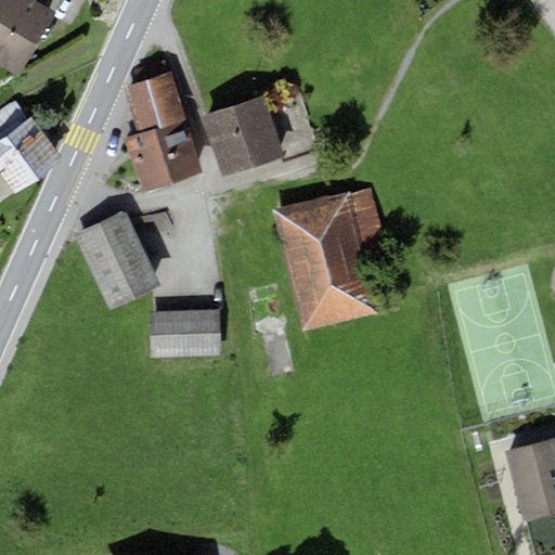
[(54,13),(33,0),(0,0),(0,64),(17,75),(54,13)]
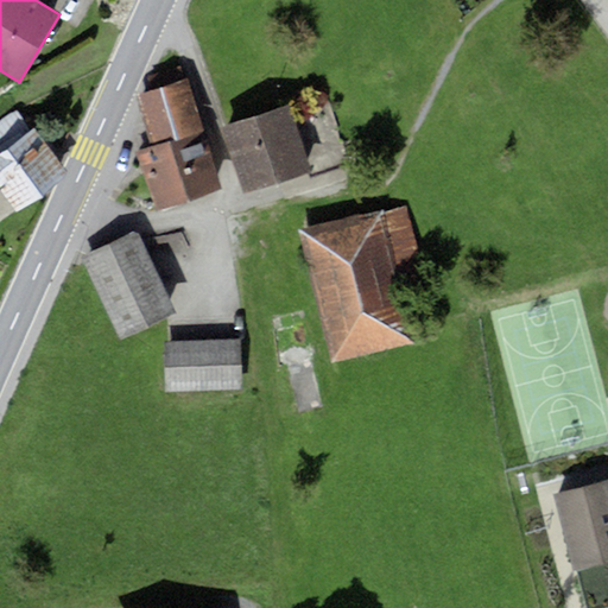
[(150,90),(135,95),(152,146),(204,130),(188,80),(183,81),(179,67),(146,77),(150,90)]
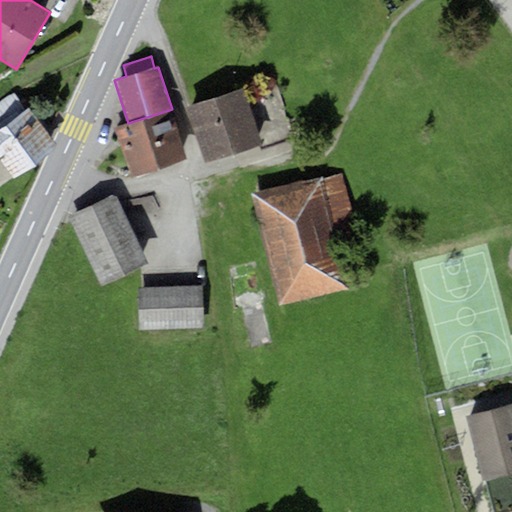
[(245,89),(187,107),(205,163),(263,145),(245,89)]
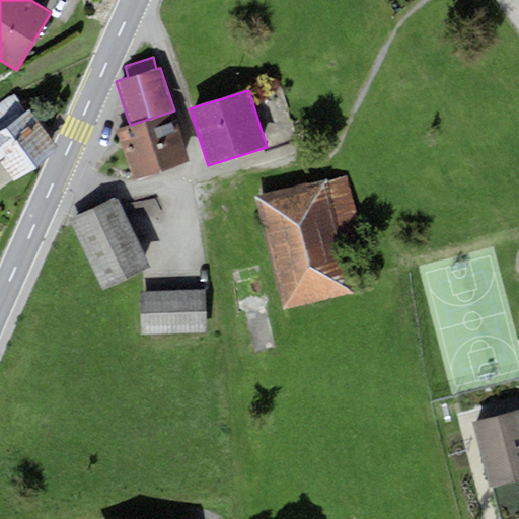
[(56,148),(14,91),(0,101),(0,159),(2,161),(14,178),(56,148)]
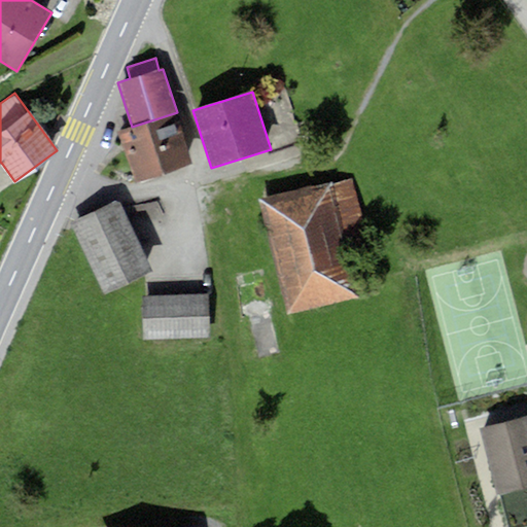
[(178,114),(119,133),(136,183),(195,165),(178,114)]
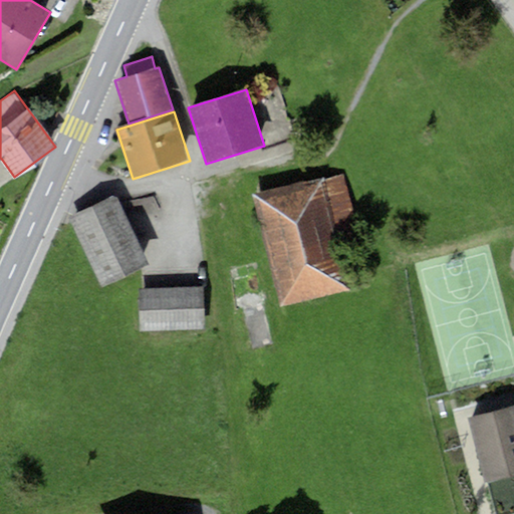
[(324,178),(252,195),(279,308),(353,291),(335,216),(353,212),(345,176),(325,181),(324,178)]
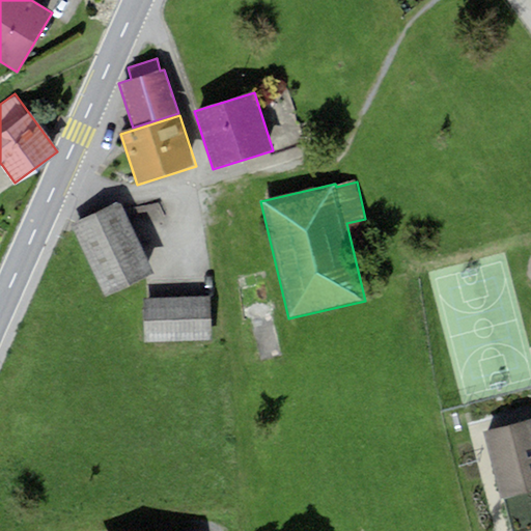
[(121,202),(72,224),(105,297),(155,275),(121,202)]
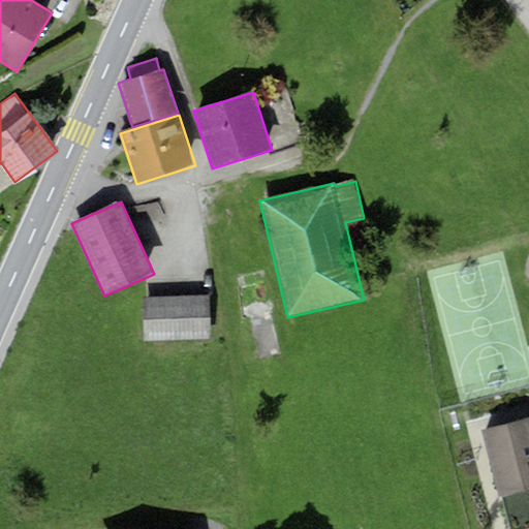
[(211,294),(144,298),(146,343),(213,340),(211,294)]
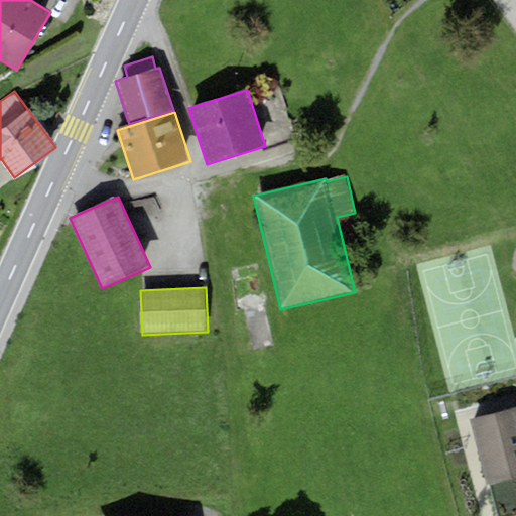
[(515,515),(515,408),(471,420),(487,486),(489,485),(497,515),(515,515)]
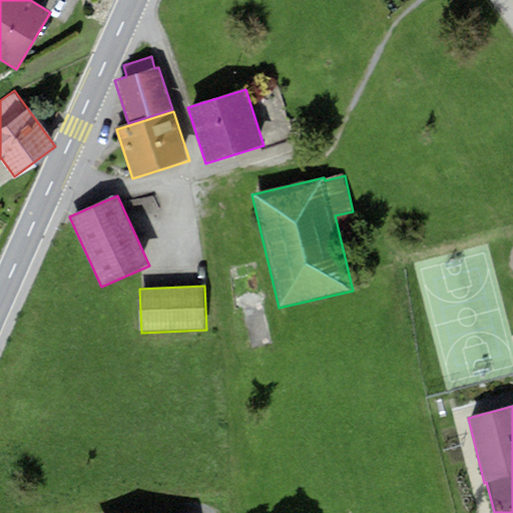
All buildings are outlined.
